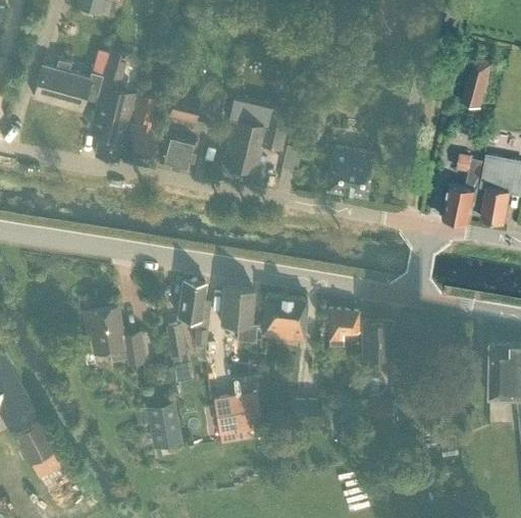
[(120,21),(125,0),(79,0),(76,9),(120,21)]
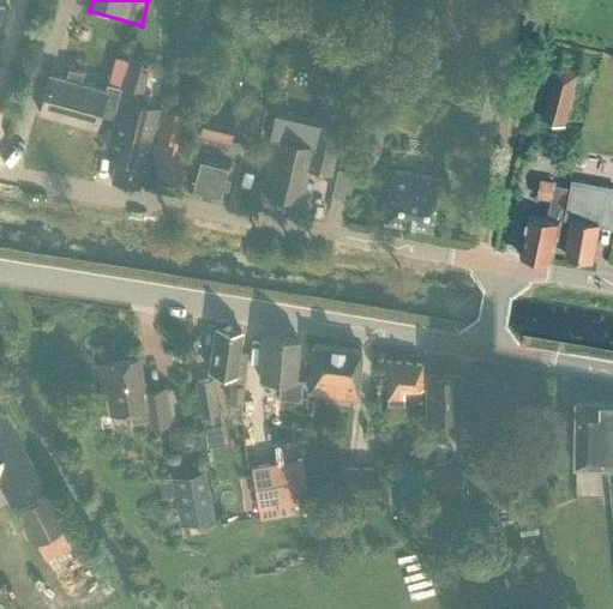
[(268,0),(259,0),(256,16),(270,19),(275,1),(268,0)]
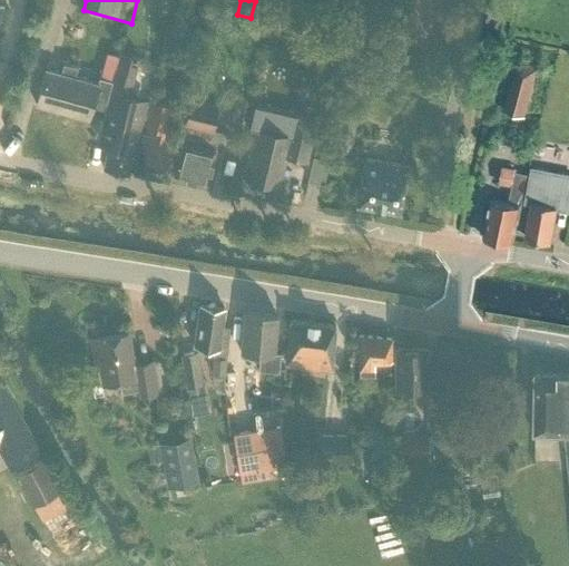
[(121,57),(111,96),(123,99),(130,101),(140,62),(121,57)]
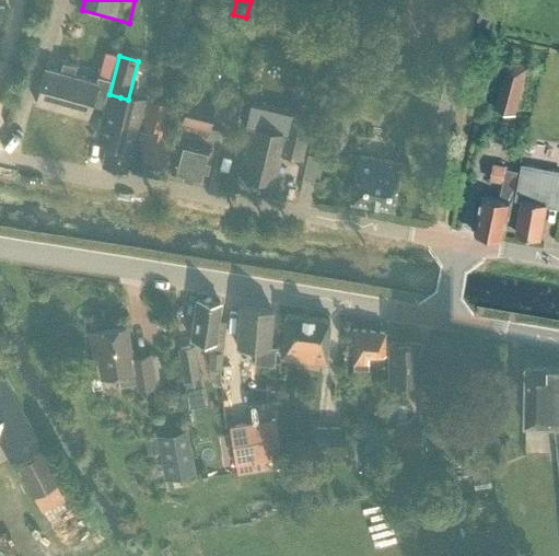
[(515,115),(528,68),(509,62),(496,111),(515,115)]
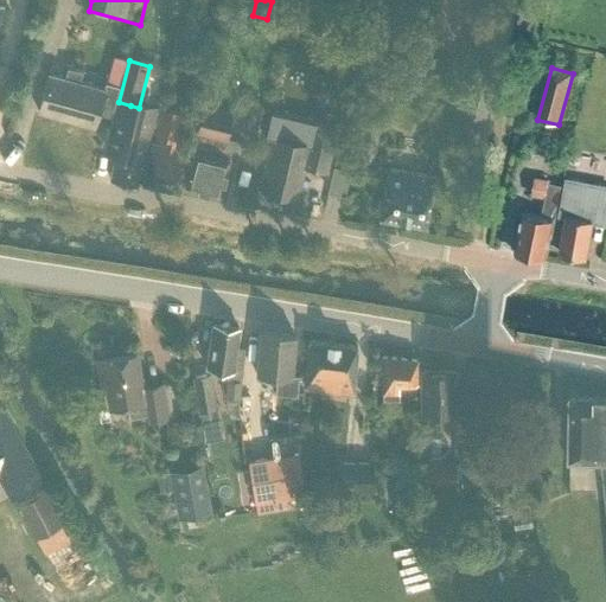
[(50,78),(39,115),(95,130),(99,116),(113,121),(117,102),(121,91),(107,87),(104,94),(80,87),(82,77),(68,72),(65,82),(50,78)]
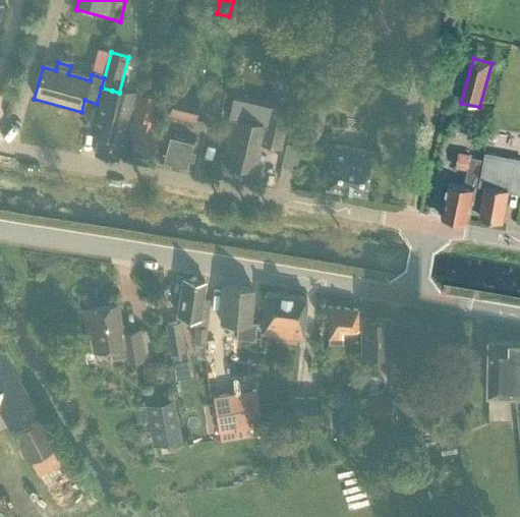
[(97,104),(88,134),(100,137),(96,157),(119,162),(132,106),(135,97),(119,93),(112,91),(102,88),(101,88),(97,104)]
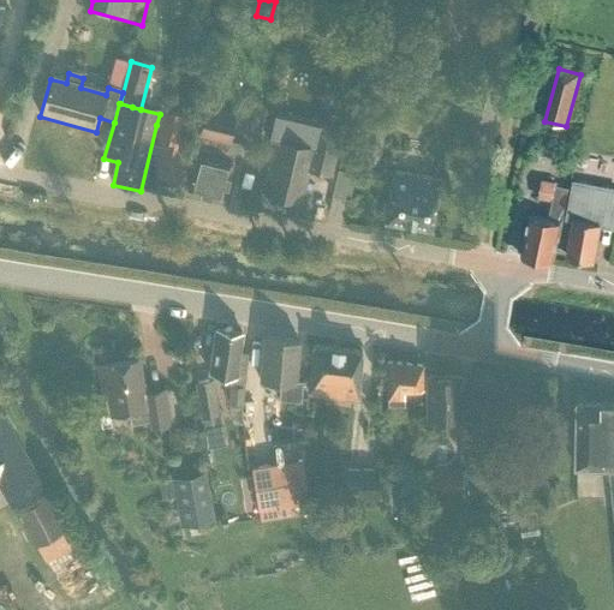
[(189,192),(224,202),(233,165),(238,147),(230,144),(236,119),(207,111),(196,156),(197,157),(189,192)]
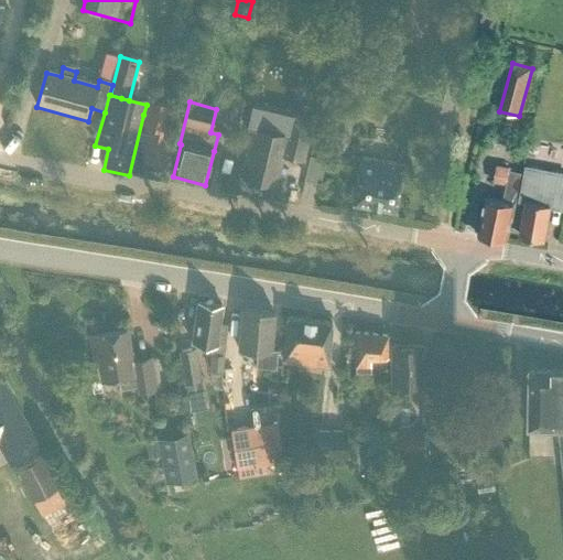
[(157,136),(155,140),(142,138),(133,174),(168,182),(176,146),(162,142),(170,110),(152,106),(145,132),(157,136)]
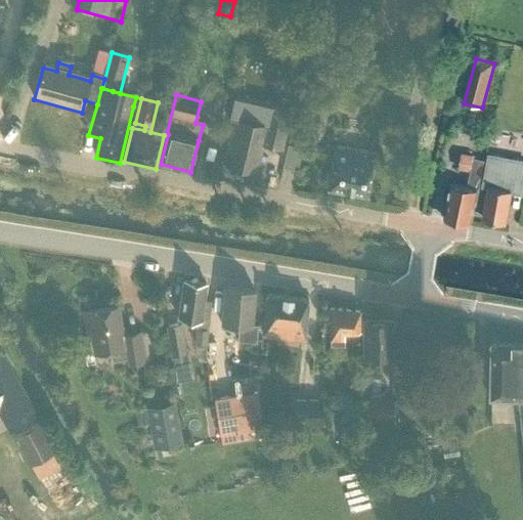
[(282,152),(292,115),(270,110),(265,129),(237,123),(227,167),(257,174),(263,146),(282,152)]
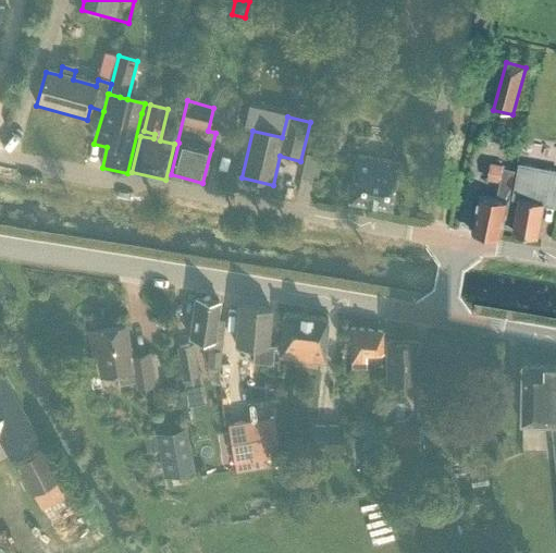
[(540,143),(542,137),(528,134),(523,150),(536,154),(540,143)]
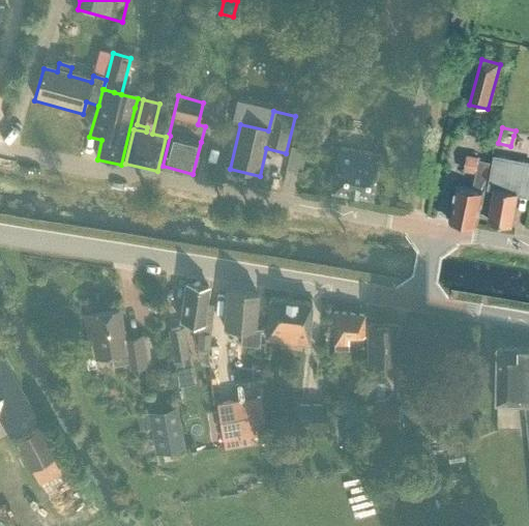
[(373,201),(380,157),(341,150),(335,177),(331,178),(330,187),(332,191),(333,194),(373,201)]
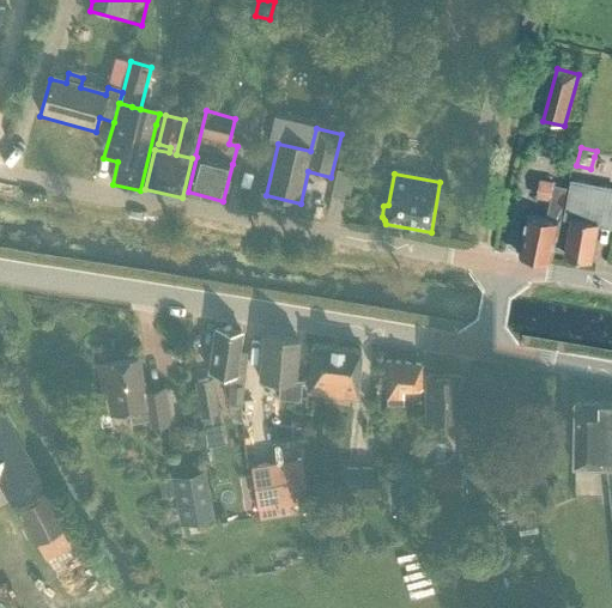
[(558,241),(568,189),(555,187),(556,183),(541,181),(538,199),(551,201),(547,219),(529,216),(521,256),(551,262),(556,239),(558,241)]
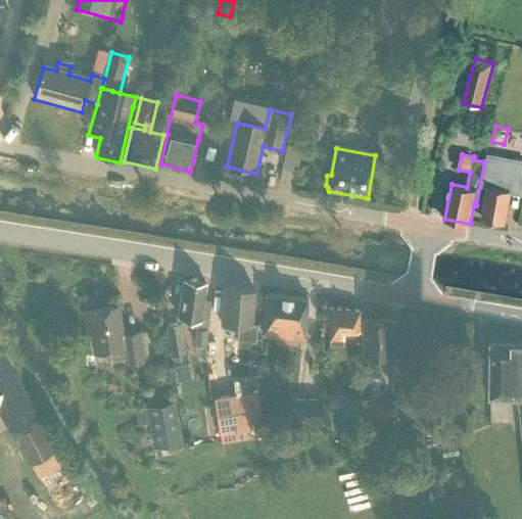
[(506,224),(511,192),(521,194),(521,162),(486,156),(480,186),(489,188),(483,219),(506,224)]
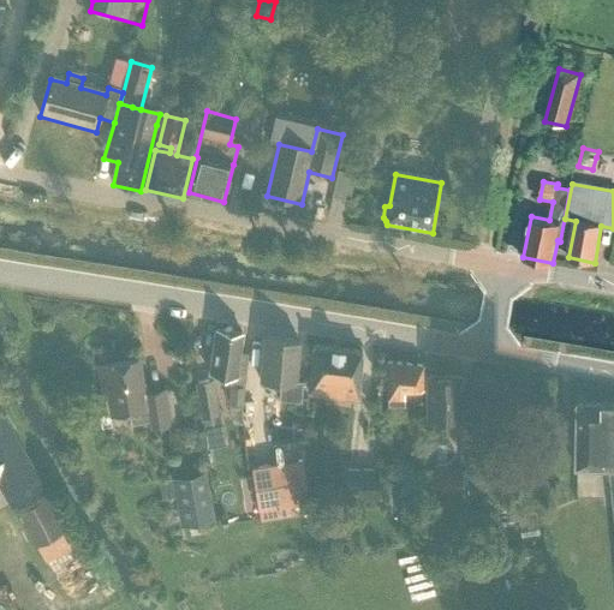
[(236,390),(232,390),(231,407),(244,408),(245,392),(246,393),(250,363),(240,362),(244,336),(216,333),(210,376),(237,380),(236,390)]
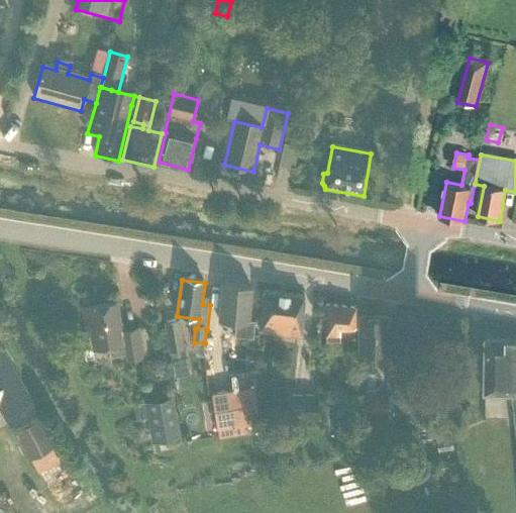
[(253,341),(254,324),(249,323),(252,291),(252,290),(222,285),(222,286),(219,322),(237,323),(235,339),(253,341)]
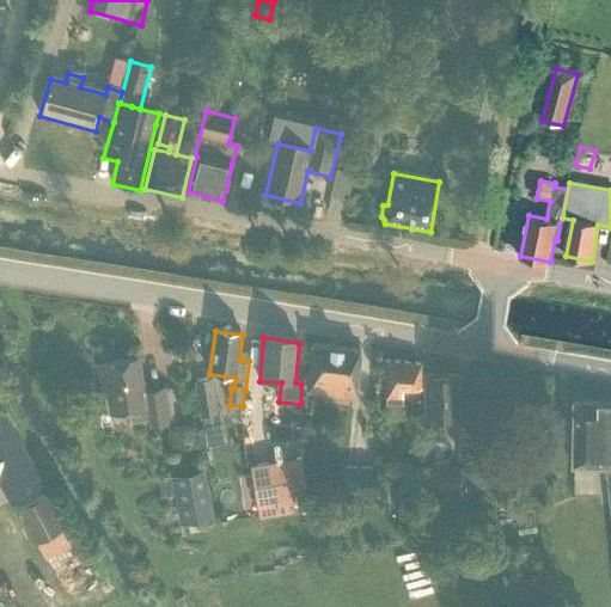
[(355,400),(361,354),(313,348),(307,393),(355,400)]
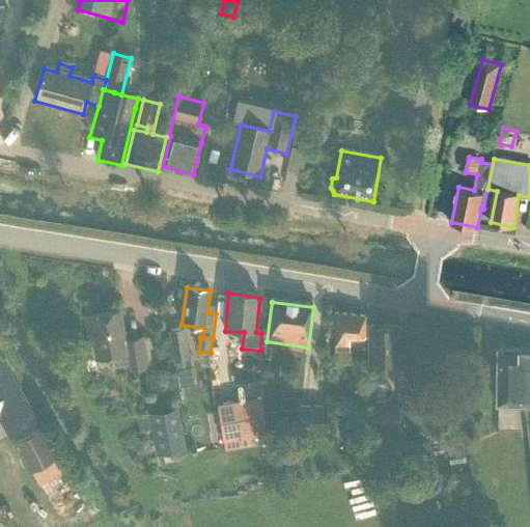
[(133,372),(147,369),(143,341),(124,344),(119,314),(87,320),(91,341),(94,341),(99,361),(113,359),(114,369),(132,366),(133,372)]
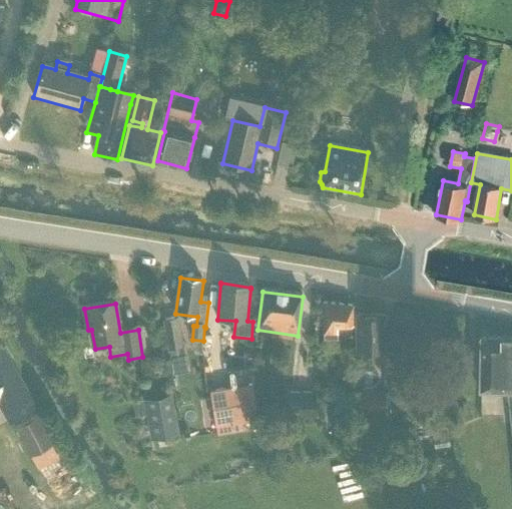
[(338,328),(354,328),(353,308),(324,305),(325,341),(338,341),(338,328)]
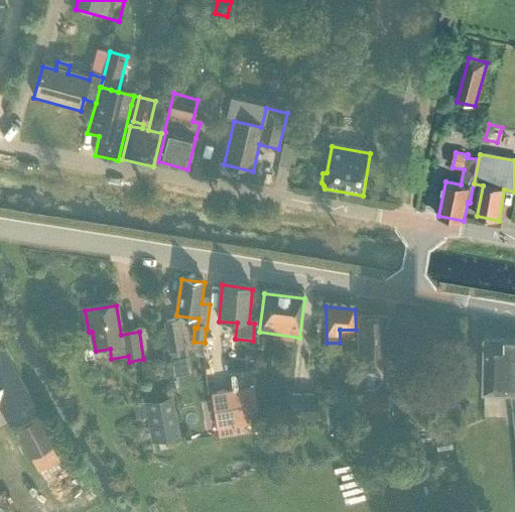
[(359,355),(387,355),(387,311),(359,312),(359,355)]
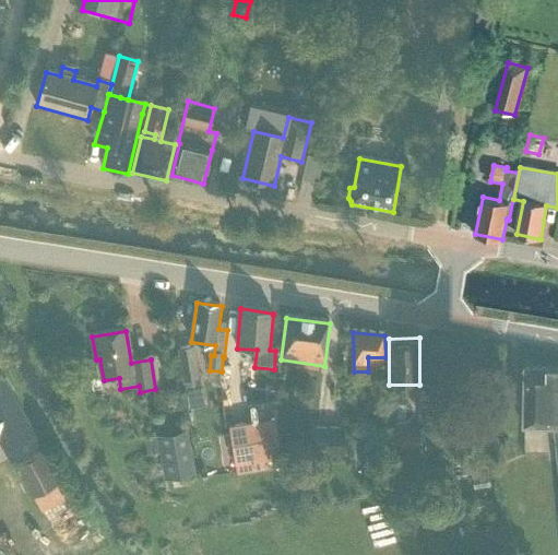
[(194,349),(178,352),(186,390),(190,411),(205,408),(201,382),(194,349)]
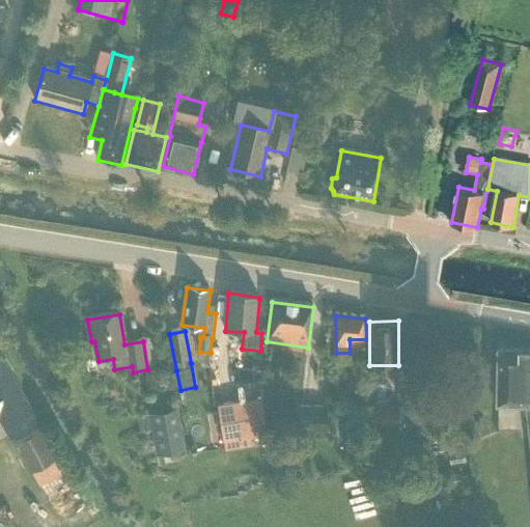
[(528,407),(529,422),(529,351),(499,350),(498,351),(497,406),(528,407)]
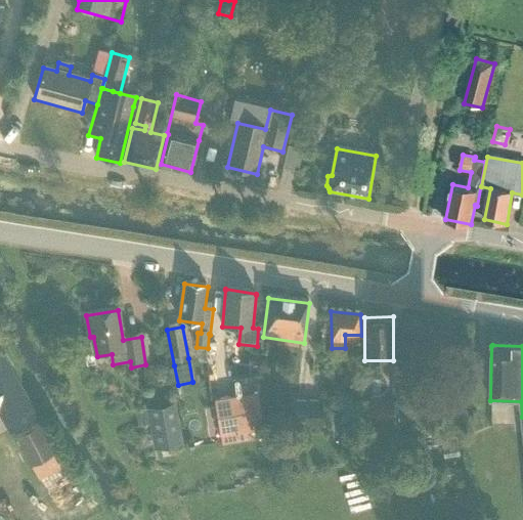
[(40,419),(3,355),(0,356),(0,418),(10,435),(40,419)]
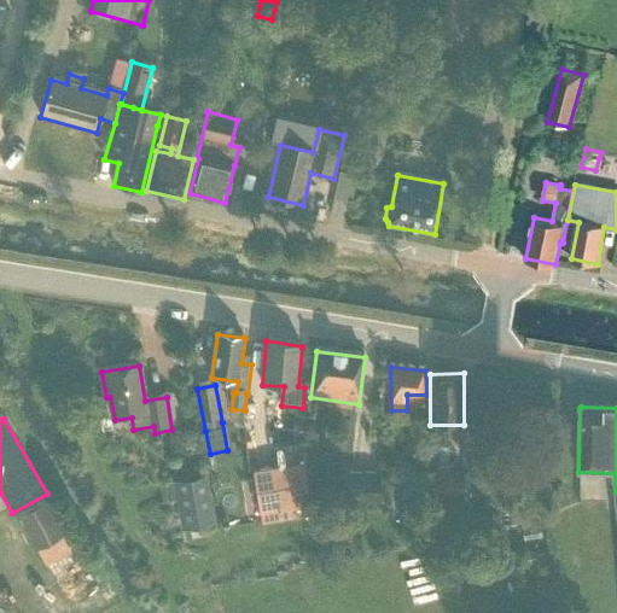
[(277,468),(254,473),(263,527),(315,519),(306,463),(277,468)]
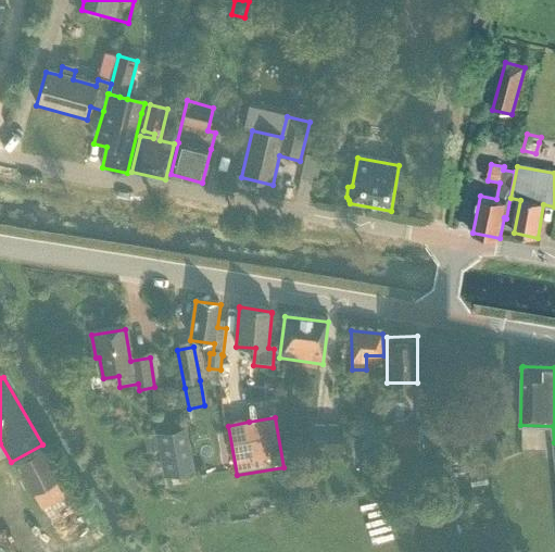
[(343,428),(313,428),(313,456),(343,456),(343,428)]
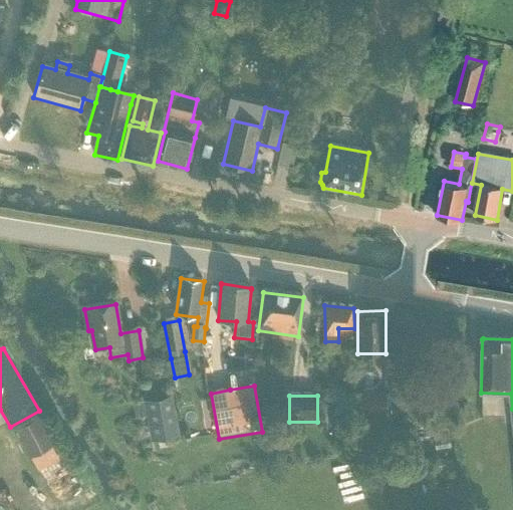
[(387,397),(359,399),(360,424),(389,423),(388,414),(387,397)]
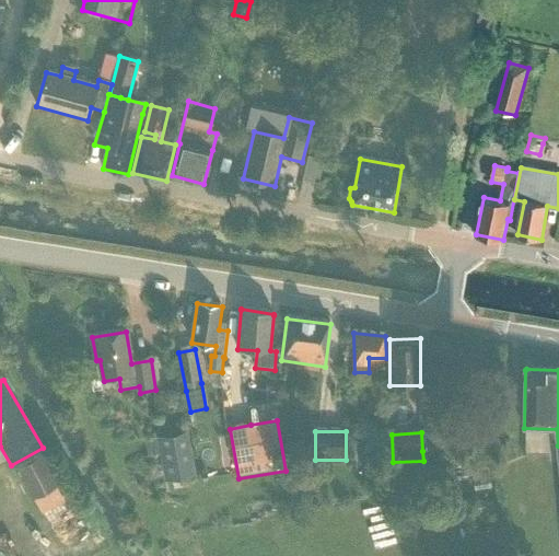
[(158,439),(165,484),(197,477),(188,433),(158,439)]
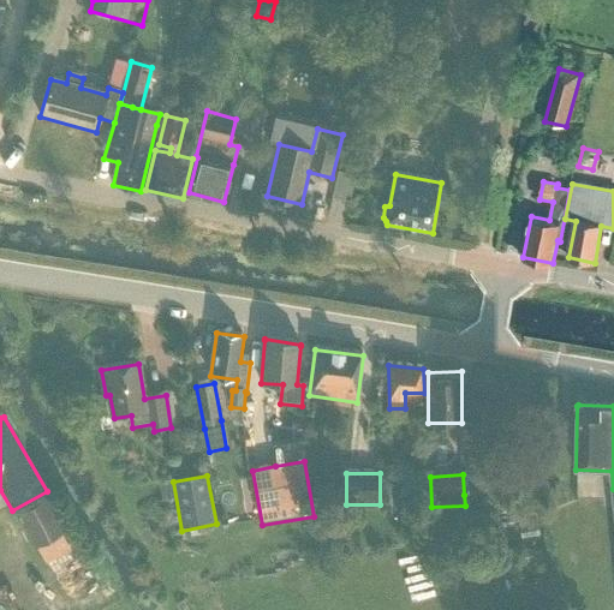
[(427,476),(392,477),(392,518),(399,525),(418,524),(418,504),(428,502),(427,476)]
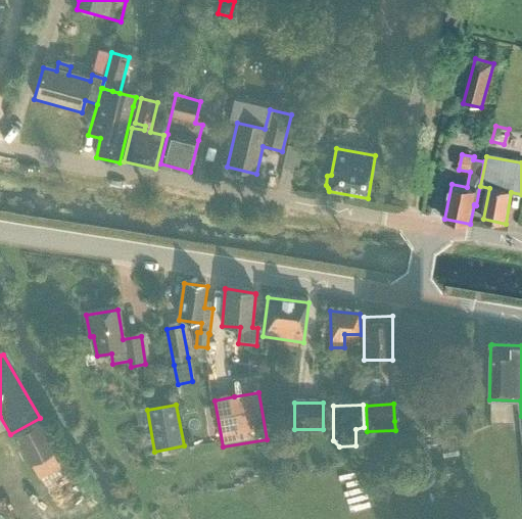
[(16,439),(33,468),(55,456),(40,426),(39,427),(16,439)]
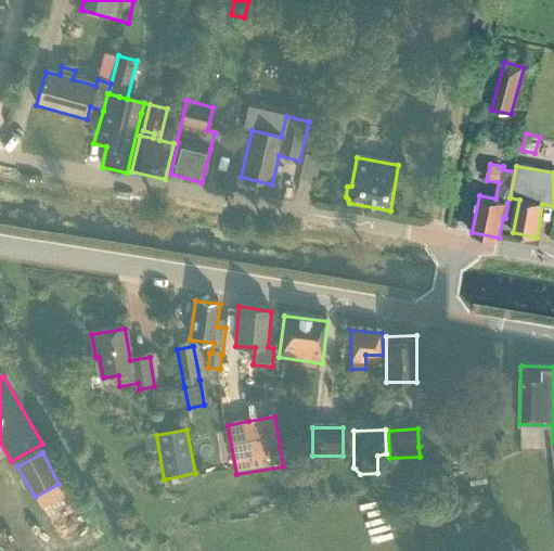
[(471,475),(471,485),(498,486),(498,475),(471,475)]
